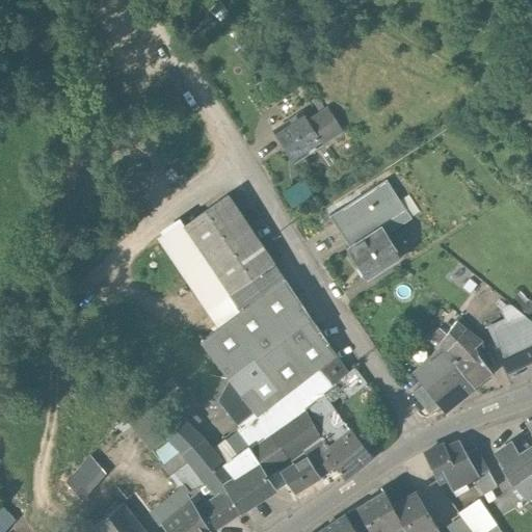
[(304,116),(275,134),(294,164),(344,133),(327,108),(308,121),(304,116)]
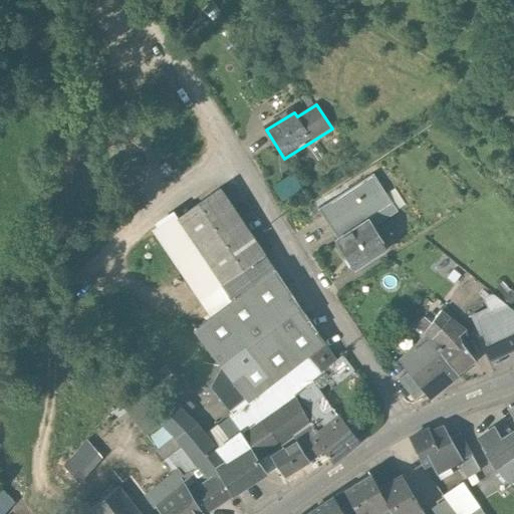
[(318,211),(337,240),(370,219),(389,208),(370,179),(318,211)]
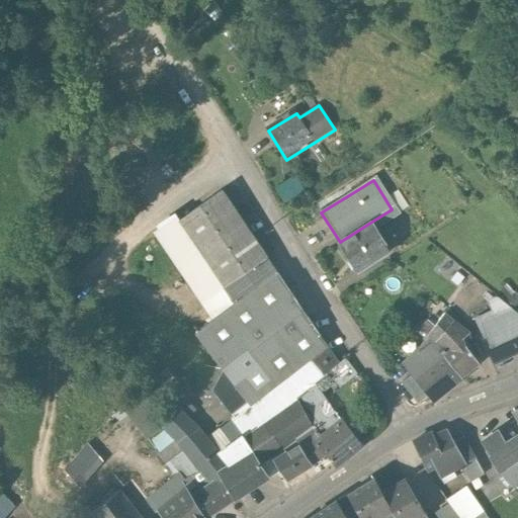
[(150,231),(209,322),(277,274),(223,192),(178,221),(173,213),(150,231)]
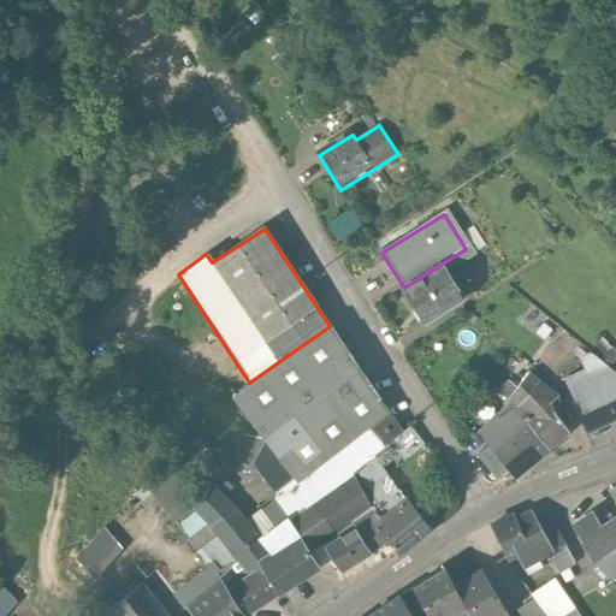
[(466,297),(444,262),(404,288),(397,292),(419,327),(466,297)]
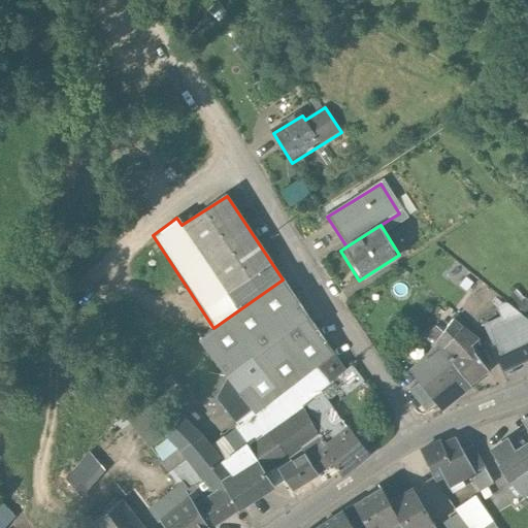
[(479,282),(466,272),(458,283),(470,292),(479,282)]
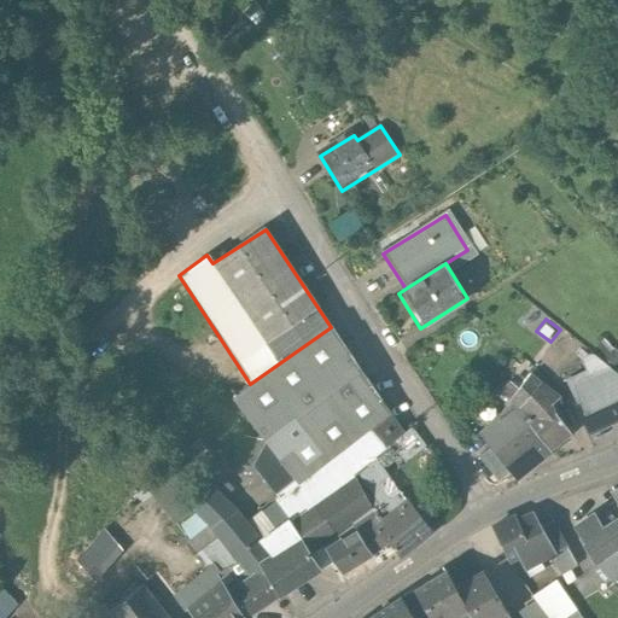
[(407,436),(331,327),(250,384),(232,396),(266,443),(254,467),(290,517),(292,520),(354,477),(392,447),(407,436)]
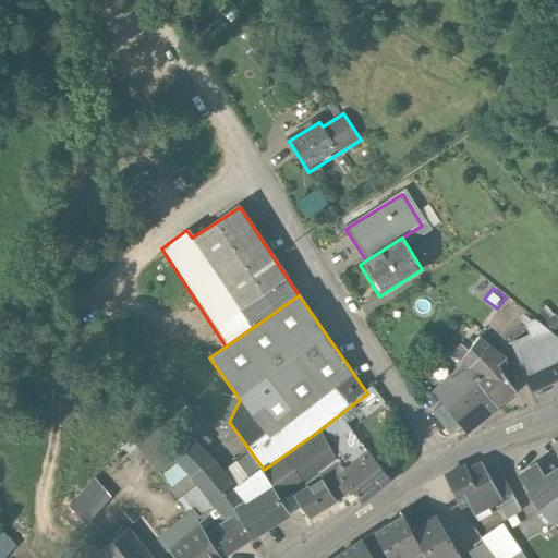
[(546,322),(554,330),(557,325),(557,318),(554,314),(546,322)]
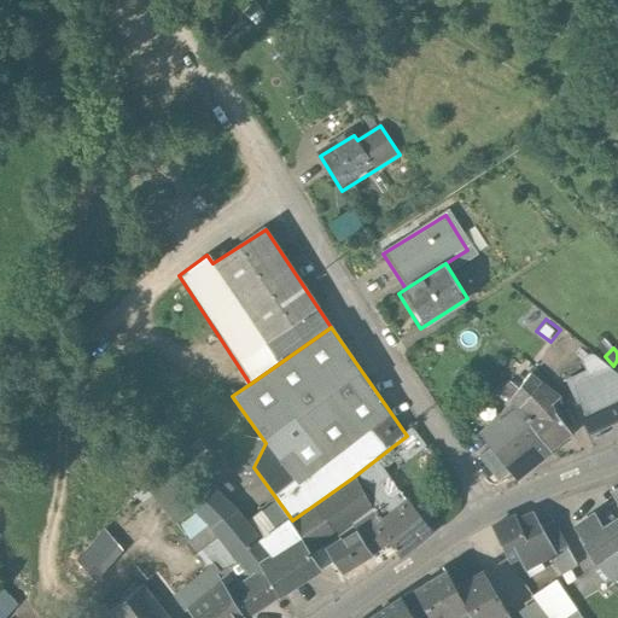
[(586,372),(569,379),(581,406),(579,407),(588,429),(617,415),(617,373),(594,353),(579,359),(586,372)]
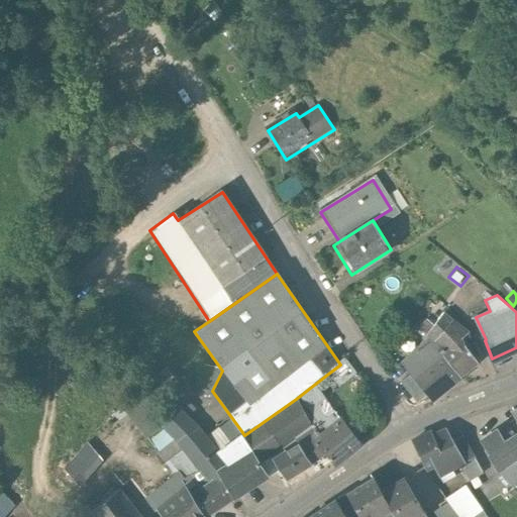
[(468,330),(444,313),(425,334),(428,336),(440,351),(459,374),(477,362),(458,337),(468,330)]
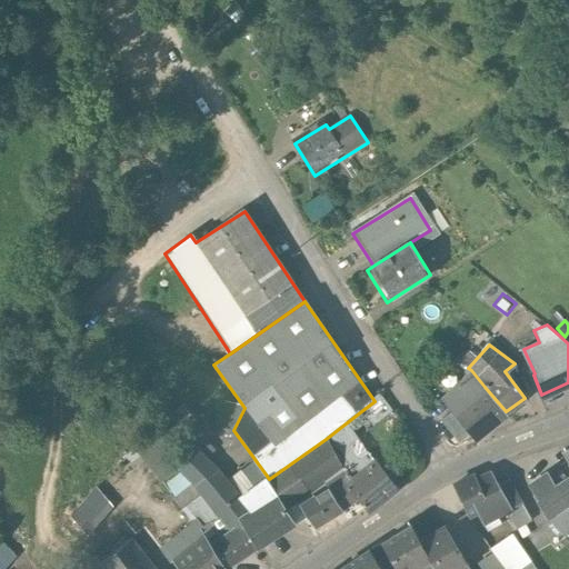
[(450,412),(452,413),(485,387),(471,370),(439,398),(450,412)]
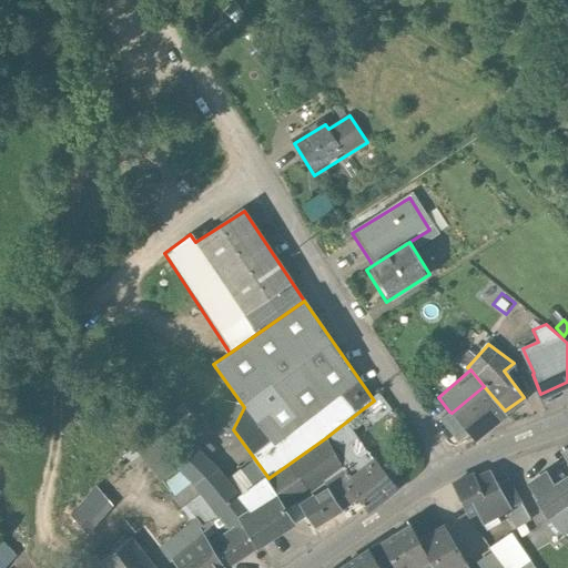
[(484,386),(452,413),(467,433),(472,438),(505,411),(484,386)]
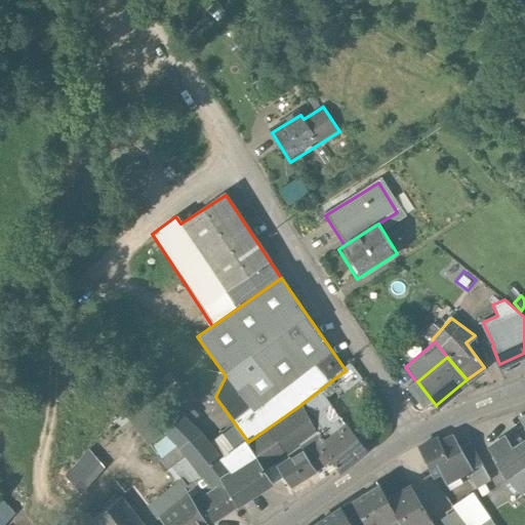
[(351,366),(346,370),(333,379),(344,393),(361,378),(351,366)]
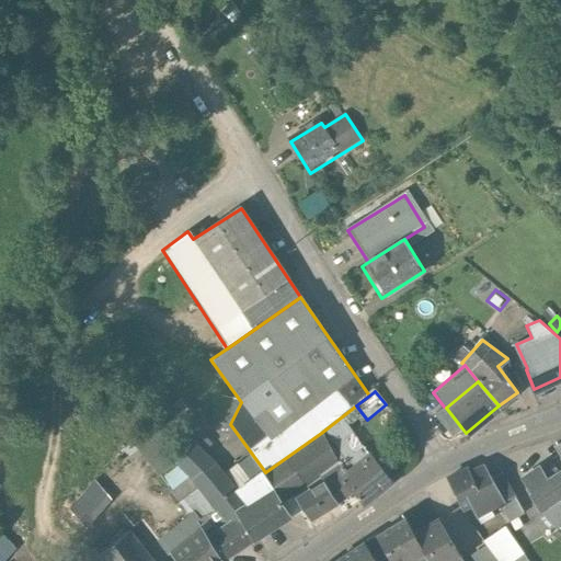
[(451,436),(461,427),(446,408),(444,407),(434,414),(451,436)]
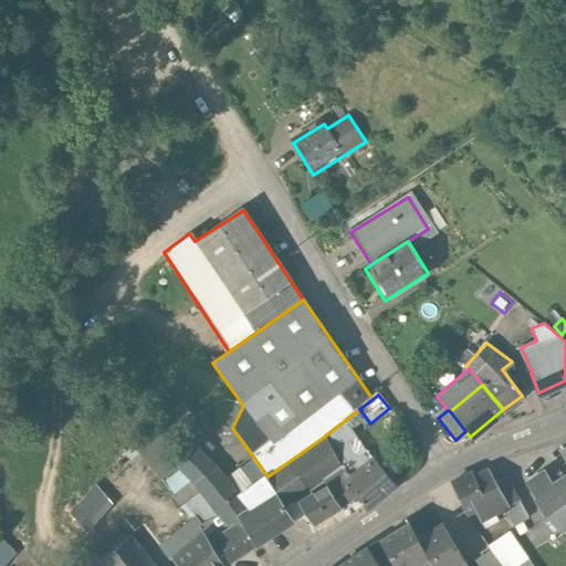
[(324,437),(268,477),(276,490),(286,506),(297,499),(339,472),(342,470),(324,437)]
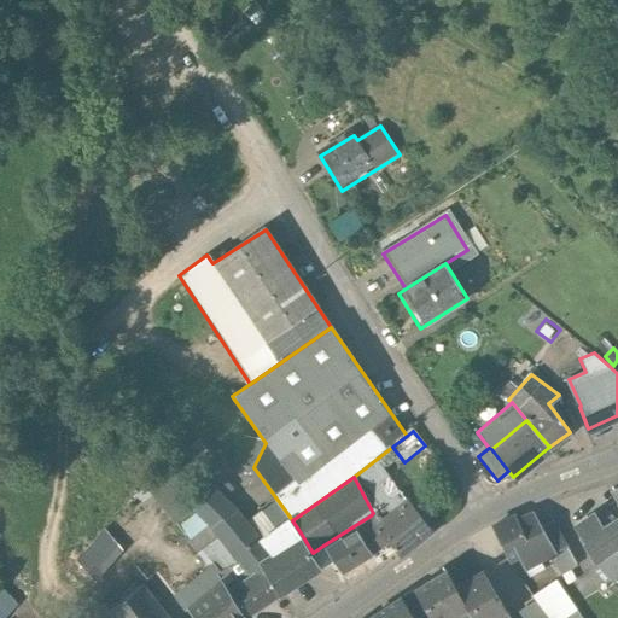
[(617,500),(617,517),(605,526),(595,513),(575,526),(587,543),(583,544),(598,565),(617,553),(617,552),(617,487),(612,490),(617,500)]
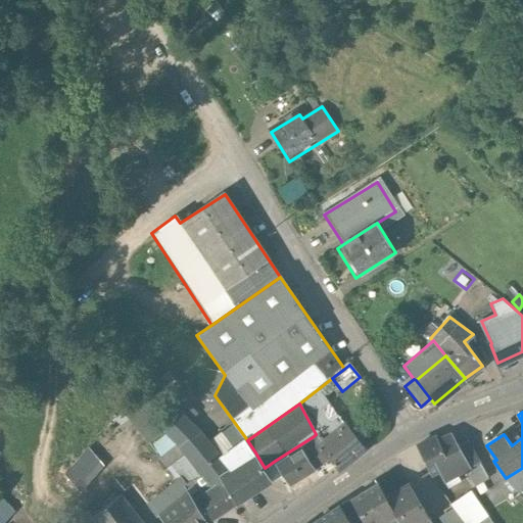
[(207,482),(212,487),(218,484),(215,480),(230,470),(220,457),(221,456),(201,431),(181,416),(163,431),(179,446),(185,456),(202,478),(199,480),(202,485),(207,482)]
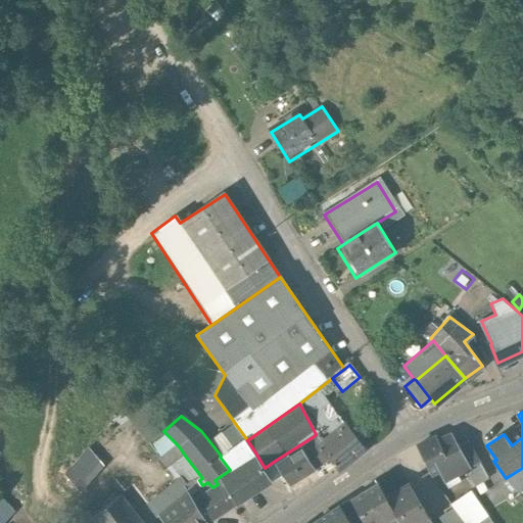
[(331,458),(339,469),(366,449),(365,448),(339,416),(331,422),(316,434),(314,436),(331,458)]
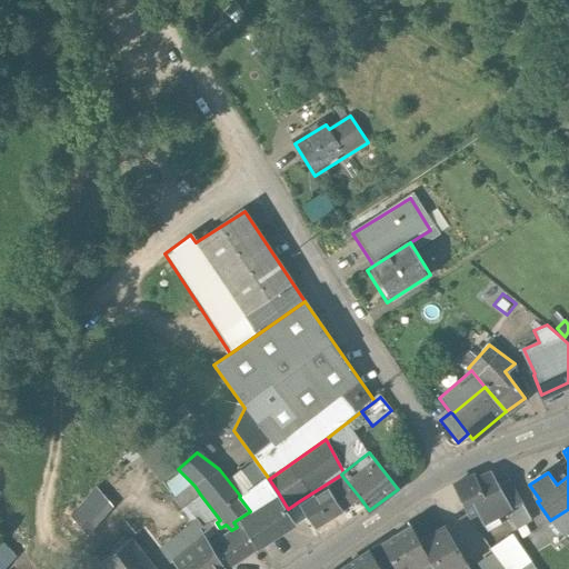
[(510,478),(499,483),(492,470),(477,478),(491,506),(497,516),(507,510),(515,527),(531,518),(510,478)]
